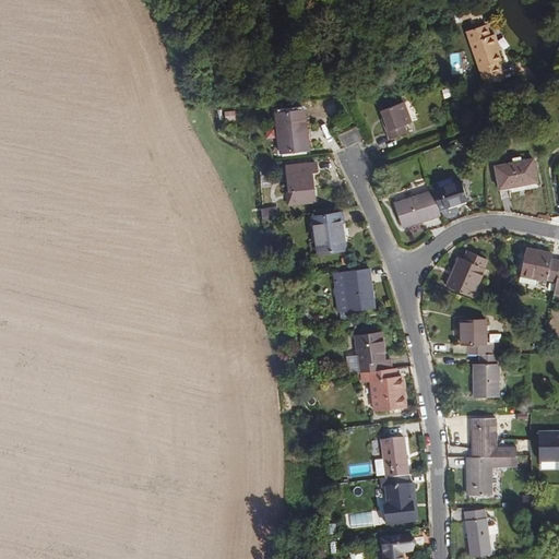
[(495,50),(490,36),(486,25),(467,31),(484,78),(501,71),(498,61),(501,59),(498,49),(495,50)]
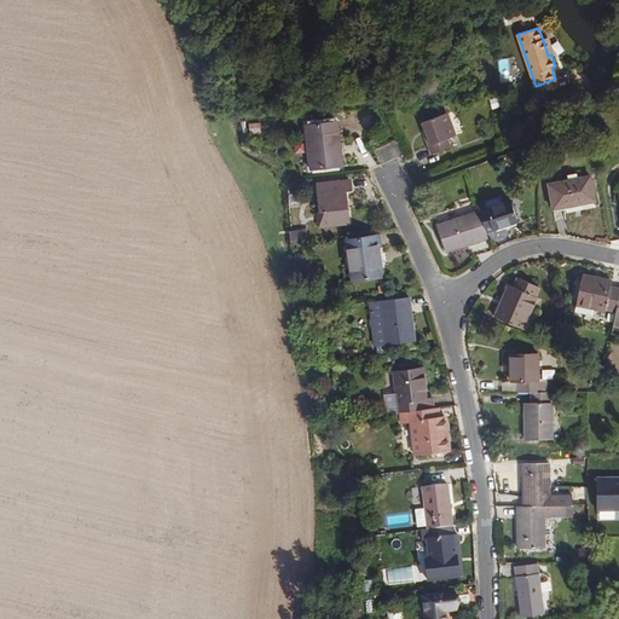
[(554,53),(549,38),(543,40),(548,56),(551,55),(554,53)]
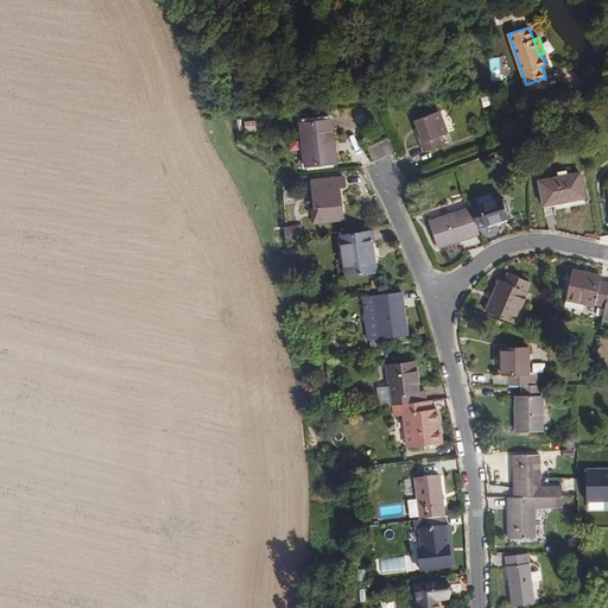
[(448,133),(438,109),(415,119),(418,130),(416,131),(423,152),(445,144),(443,137),(448,133)]
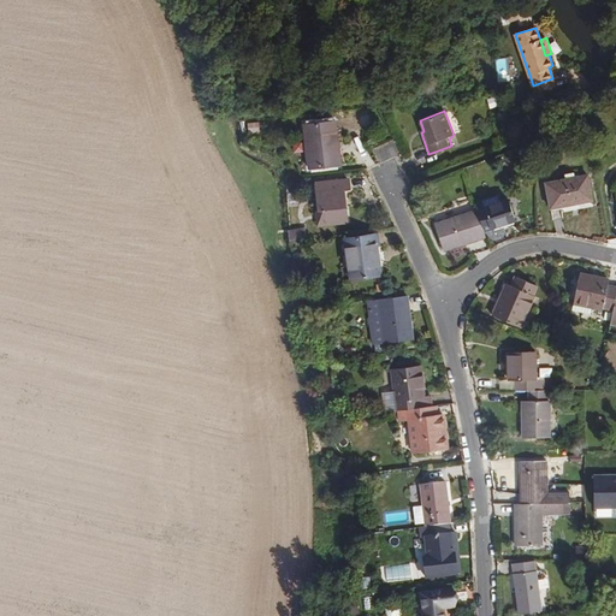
[(337,119),(304,123),(311,167),(343,164),(337,119)]
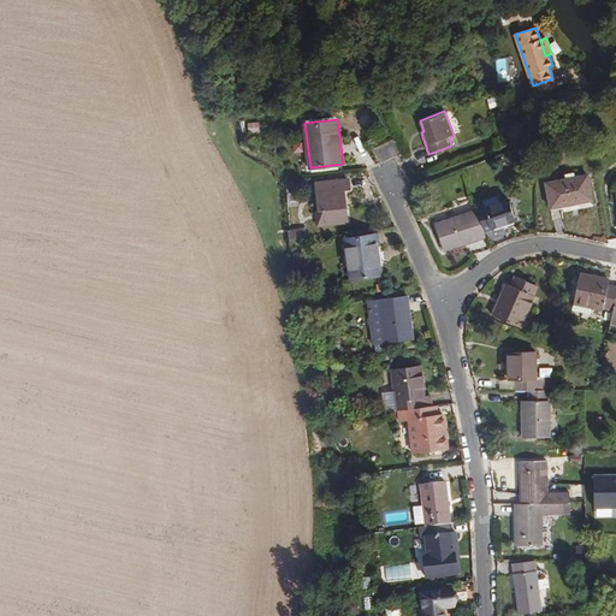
[(247,123),(248,135),(264,132),(262,122),(247,123)]
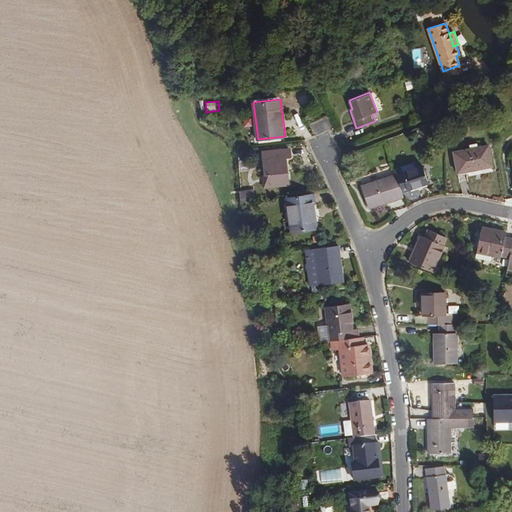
[(275,153),(275,148),(275,144),(263,145),(264,149),(264,154),(275,153)]
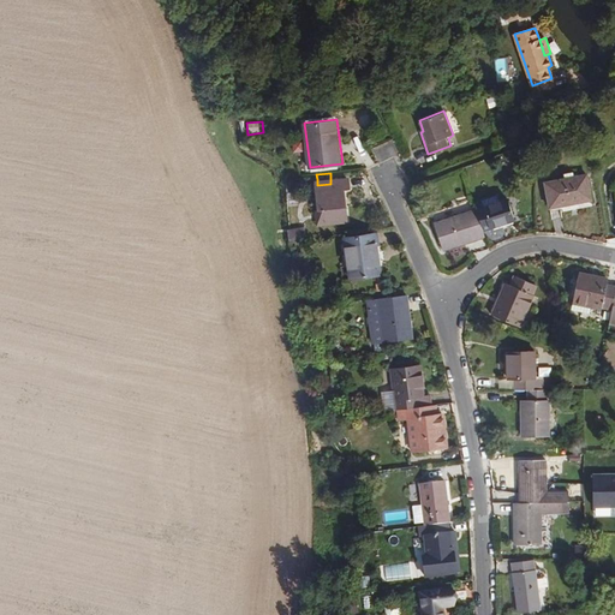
[(590,199),(585,173),(541,181),(547,210),(568,207),(568,203),(590,199)]
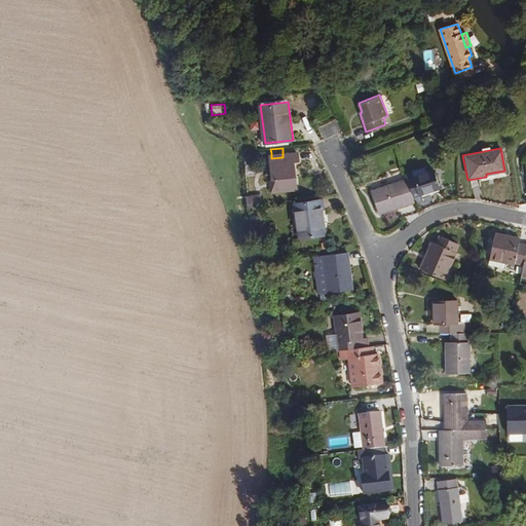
[(298,186),(295,161),(300,161),(299,150),(283,152),(283,157),(271,158),(274,176),(278,176),(279,188),(298,186)]
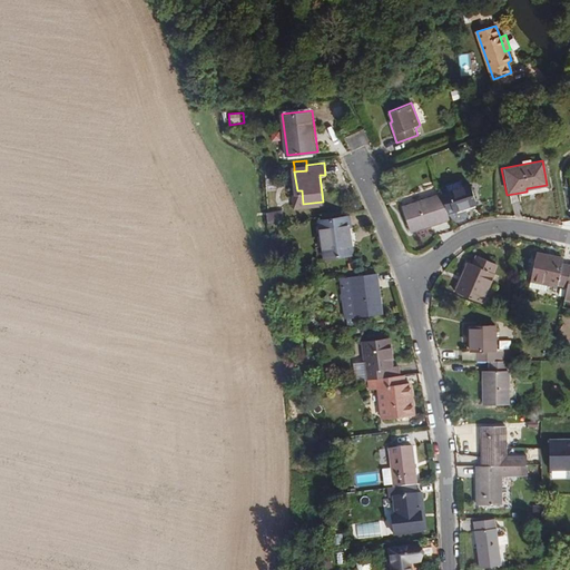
[(475,202),(469,182),(449,188),(445,180),(439,183),(442,194),(449,212),(475,202)]
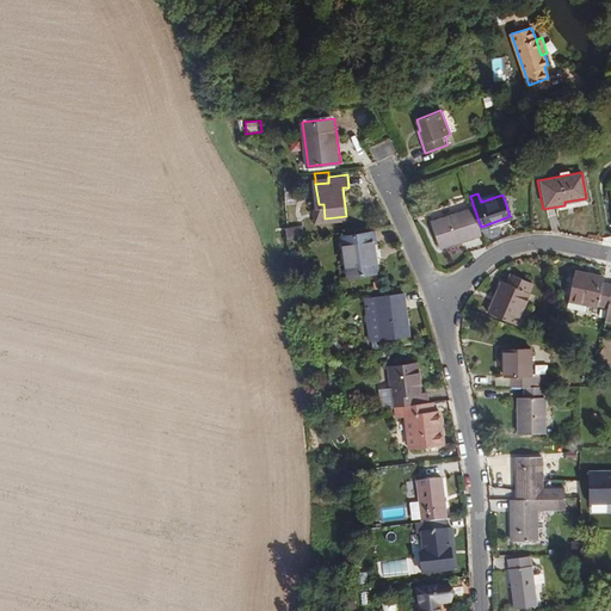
[(325,218),(323,204),(319,204),(314,205),(315,220),(325,218)]
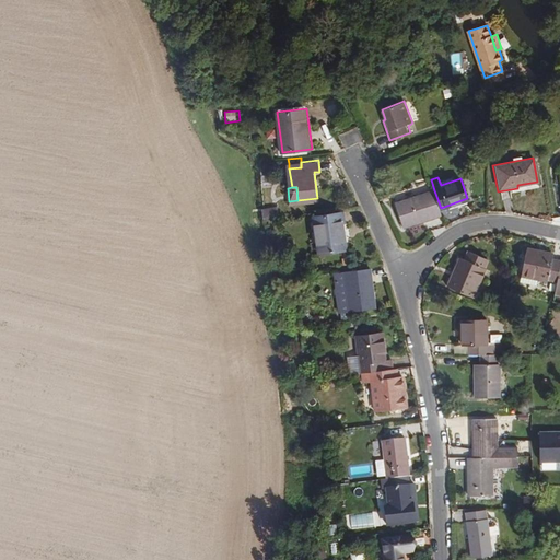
[(443,216),(441,208),(434,190),(397,203),(406,228),(427,221),(426,216),(432,213),(433,219),(443,216)]
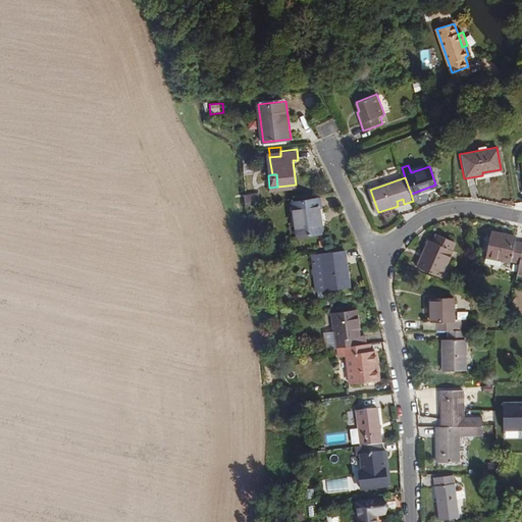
[(324,232),(321,211),(322,210),(321,199),(294,202),(298,236),(324,232)]
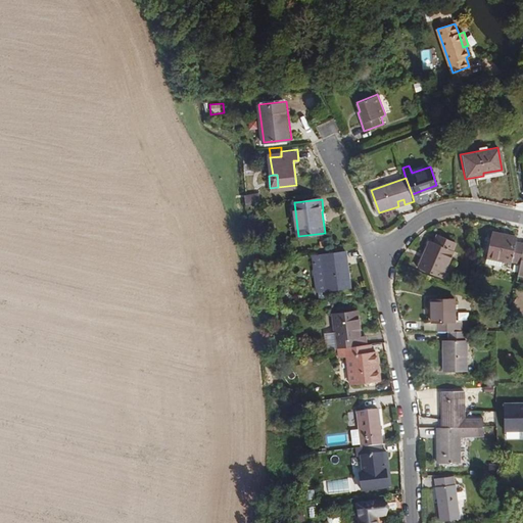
[(519,265),(522,247),(522,241),(516,240),(517,235),(491,229),(486,255),(485,259),(519,265)]
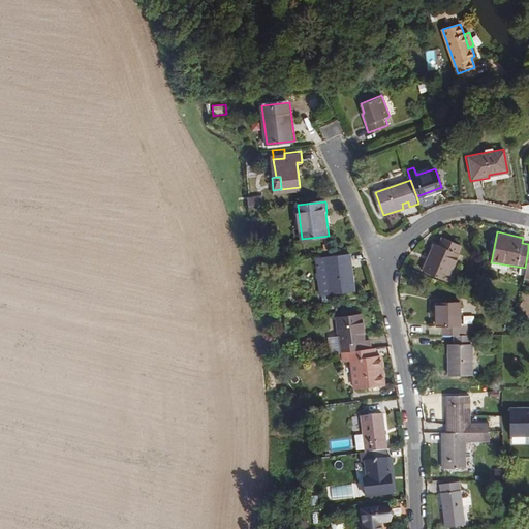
[(446,282),(458,255),(457,255),(460,245),(443,239),(440,247),(437,245),(425,274),(446,282)]
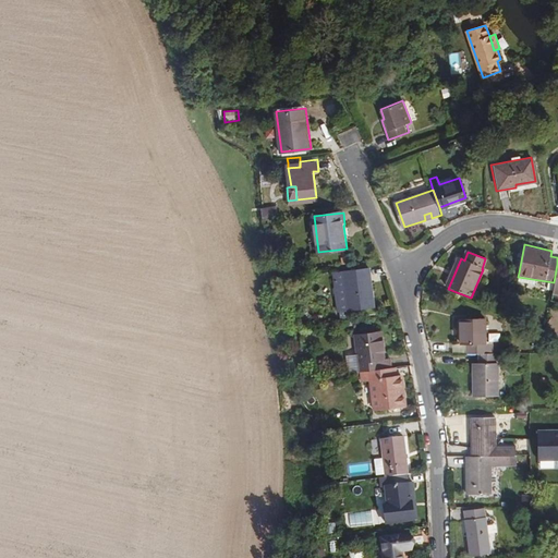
[(374,311),(370,268),(343,270),(348,313),(349,313),(374,311)]
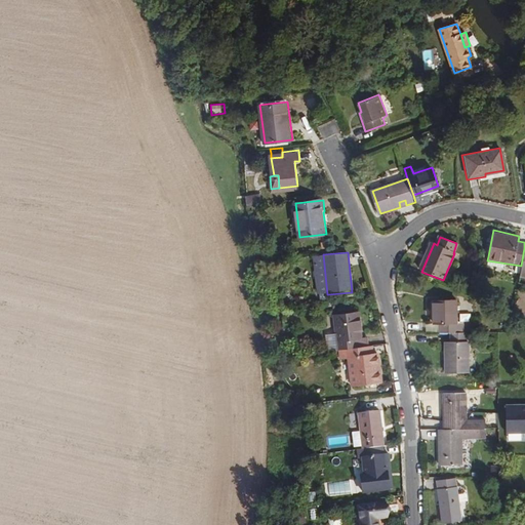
[(327,294),(323,254),(316,255),(320,294),(327,294)]
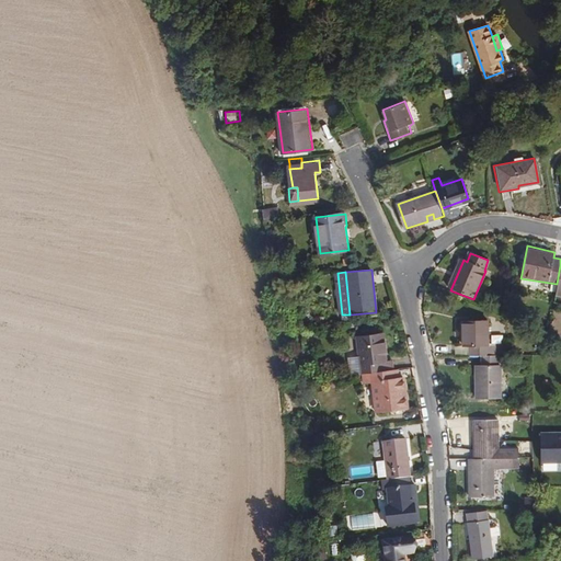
[(488,344),(488,321),(462,322),(464,345),(468,345),(468,355),(481,355),(494,354),(494,343),(488,344)]
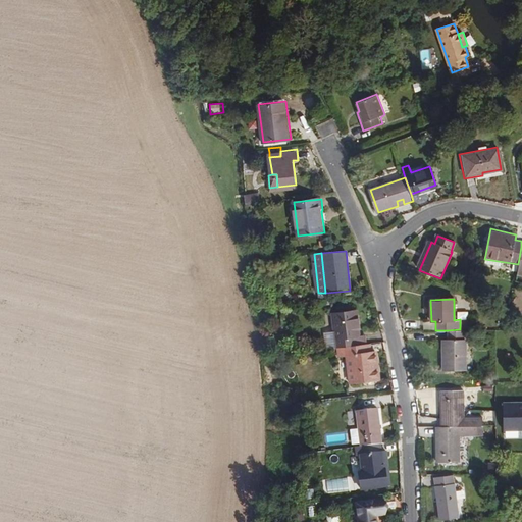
[(359,335),(356,310),(330,313),(332,331),(323,332),(324,340),(324,349),(338,347),(360,345),(359,335)]
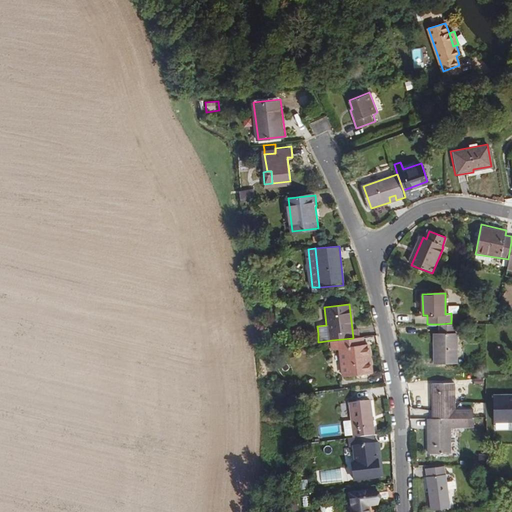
[(427,324),(427,315),(423,315),(415,315),(415,325),(427,324)]
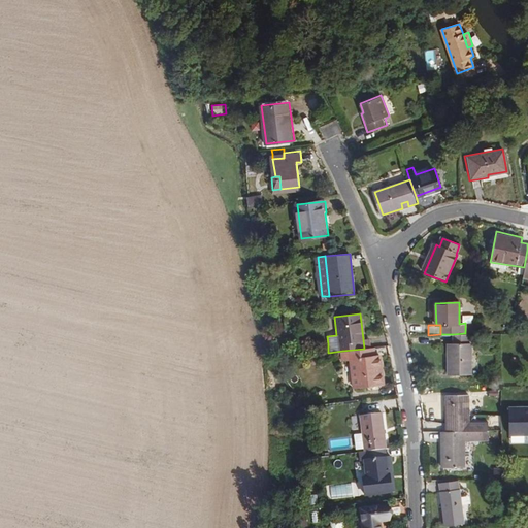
[(472,372),(471,340),(469,340),(468,333),(465,333),(453,334),(454,341),(448,341),(448,373),(472,372)]
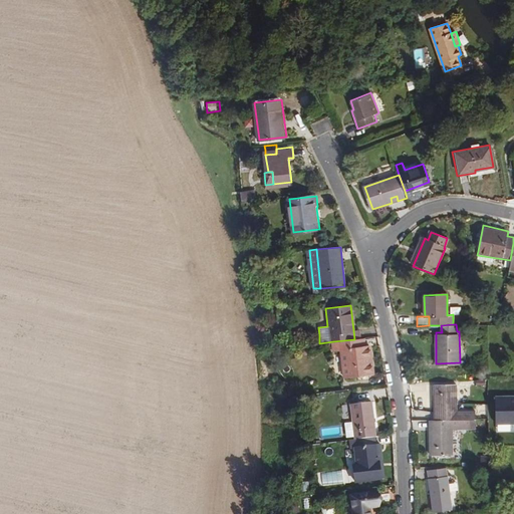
[(372,372),(371,346),(366,346),(365,337),(359,338),(354,339),(333,341),(333,350),(342,350),(344,375),(372,372)]
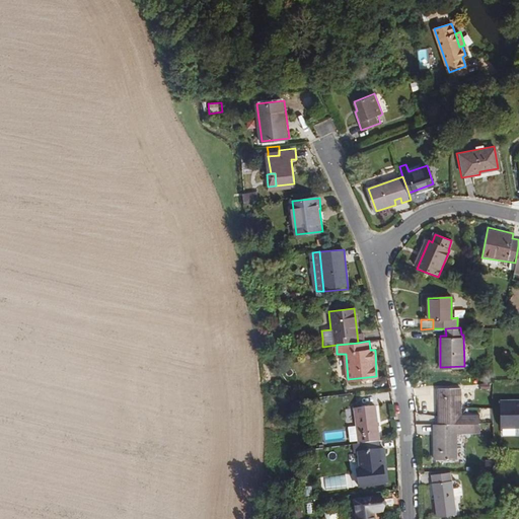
[(458,415),(458,388),(438,388),(438,423),(474,422),(478,422),(478,415),(458,415)]
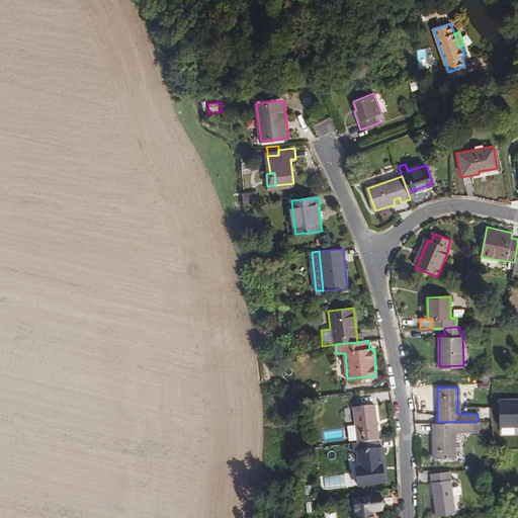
[(517,398),(499,399),(499,421),(500,421),(500,430),(517,429),(517,398)]
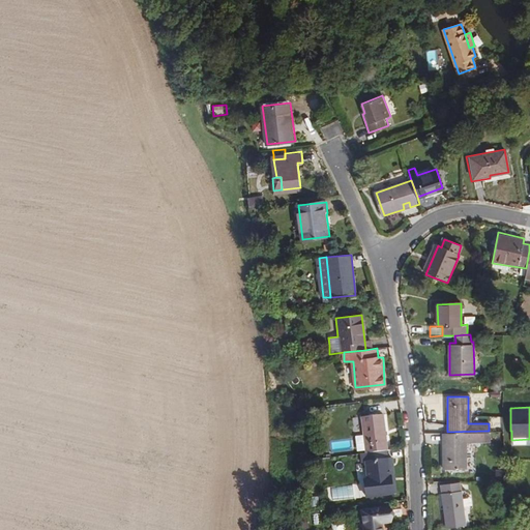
[(387,450),(383,414),(361,416),(362,435),(363,453),(383,450),(387,450)]
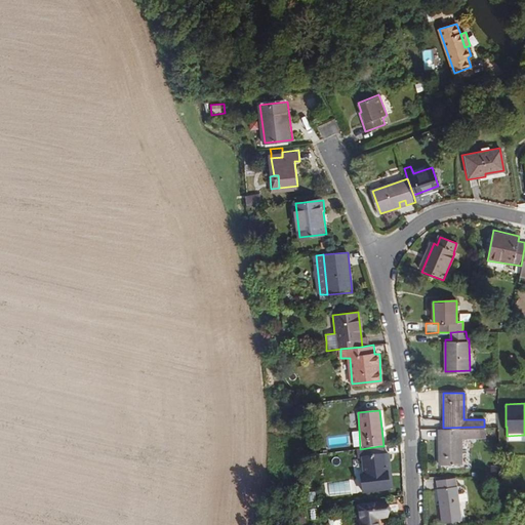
[(480,436),(480,427),(443,428),(438,428),(439,461),(461,461),(461,436),(480,436)]
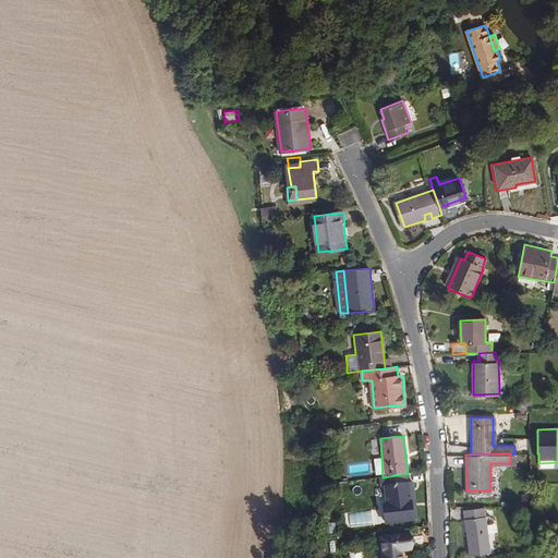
[(383,477),(381,458),(373,459),(374,478),(376,477),(383,477)]
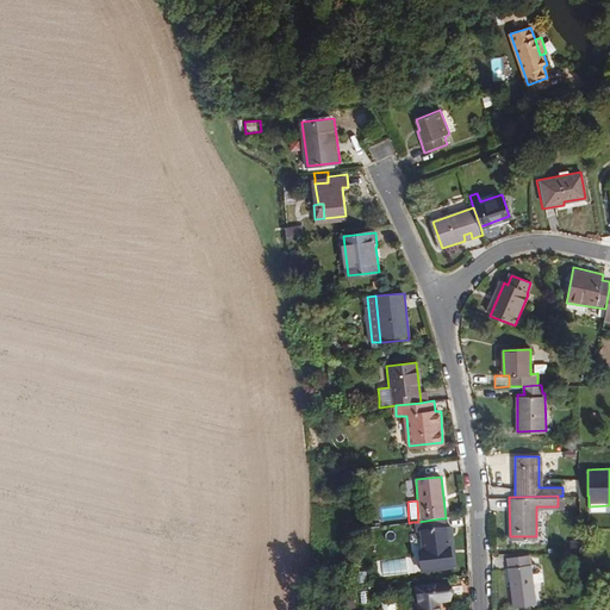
[(447,570),(442,529),(446,529),(446,518),(441,518),(418,522),(411,522),(412,535),(419,535),(422,553),(415,554),(417,573),(447,570)]
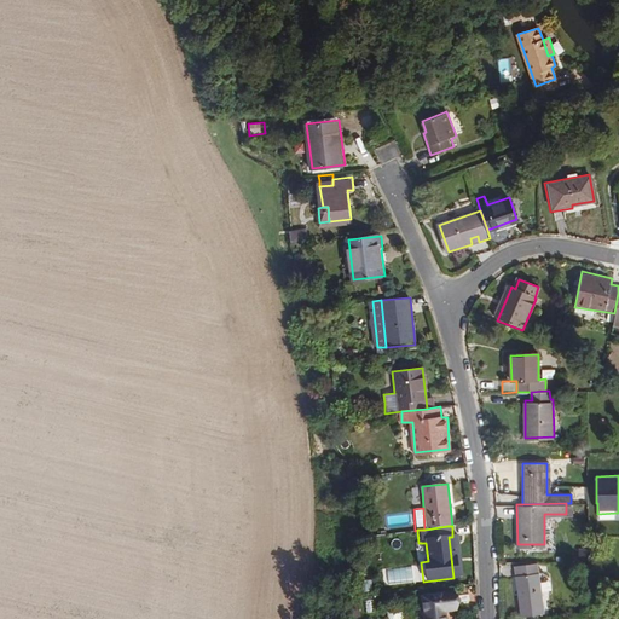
[(462,577),(457,537),(452,537),(449,537),(453,578),(462,577)]
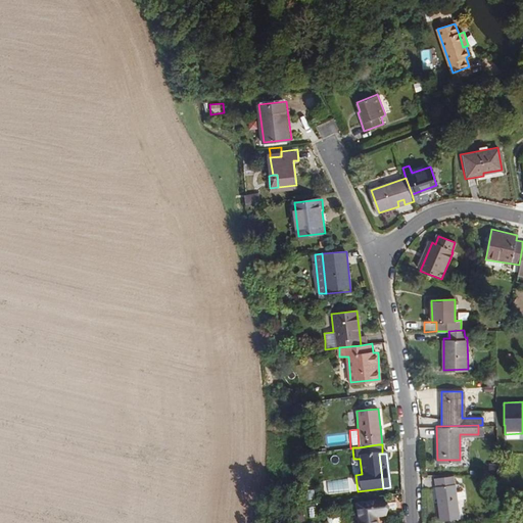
[(441,522),(459,521),(454,476),(435,478),(439,522),(441,522)]
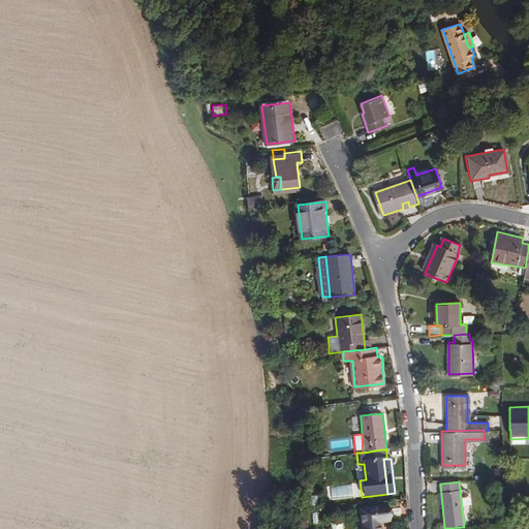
[(385,528),(385,525),(391,524),(389,511),(361,515),(363,528),(385,528)]
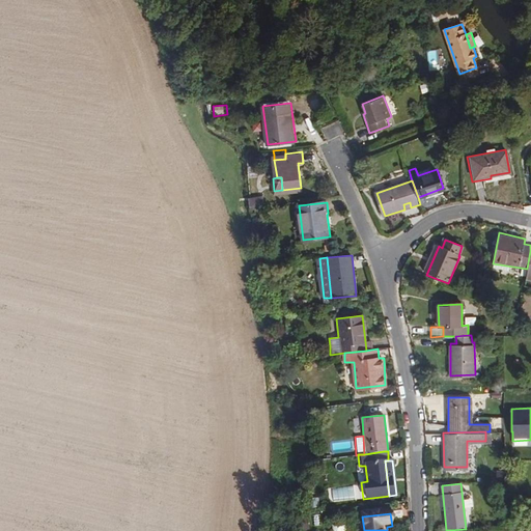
All buildings are outlined.
